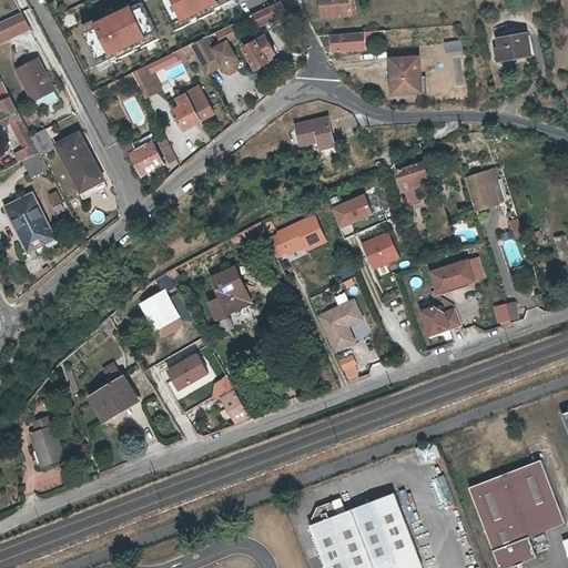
[(111,61),(159,38),(140,0),(125,0),(80,22),(97,57),(93,58),(98,67),(111,60),(111,61)]
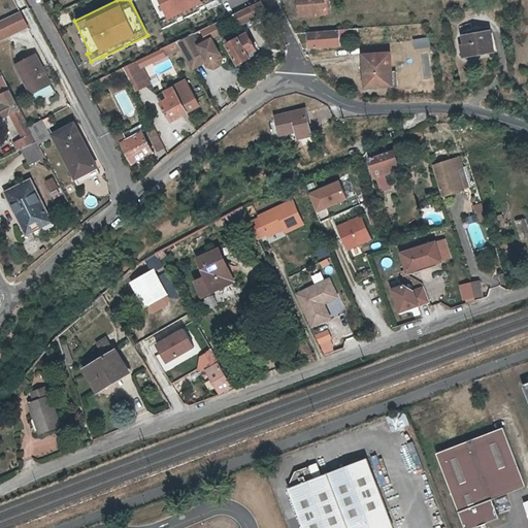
[(157,0),(165,18),(204,0),(157,0)]
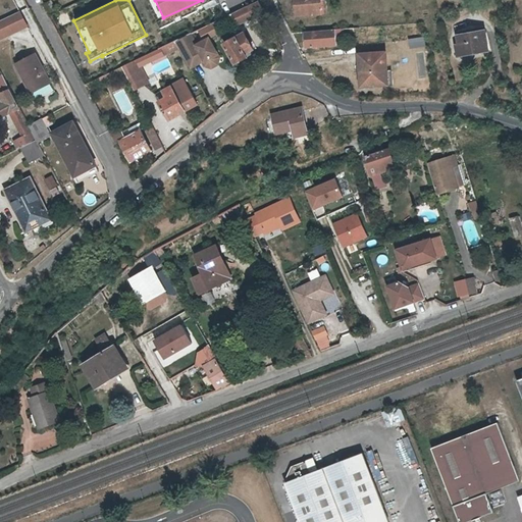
[(264,11),(259,0),(233,12),(239,23),(245,20),(247,24),(252,25),(260,21),(258,17),(257,14),(264,11)]
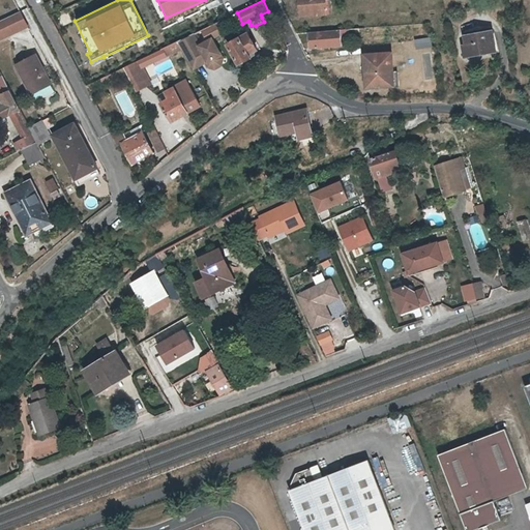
[(330,15),(329,1),(325,1),(324,0),(301,0),(303,16),(330,15)]
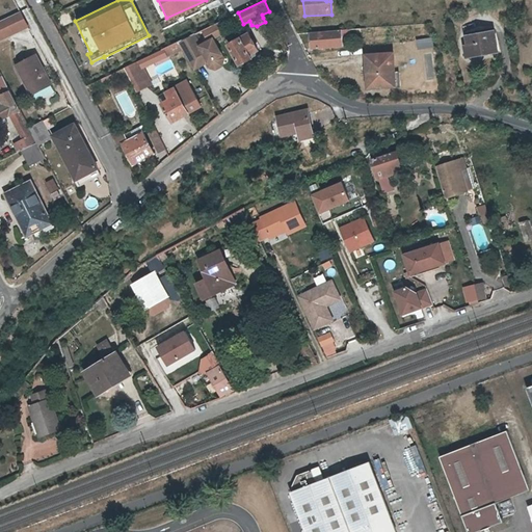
[(217,23),(202,30),(205,36),(220,28),(217,23)]
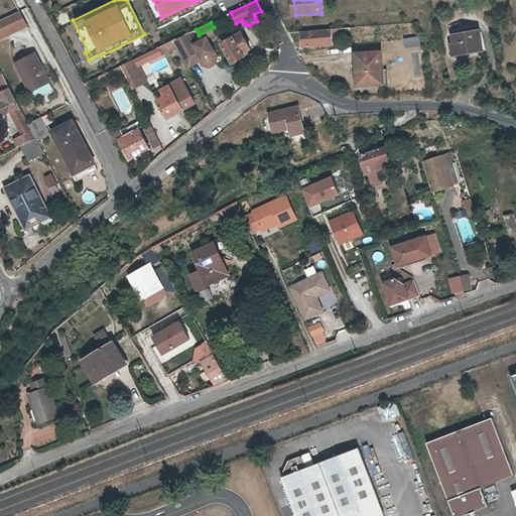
[(334,44),(334,34),(334,29),(301,31),(302,47),(334,44)]
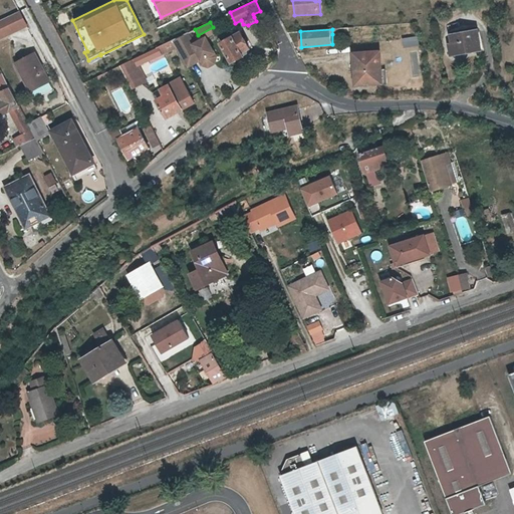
[(480,29),(451,34),(453,43),(449,44),(451,56),(484,50),(480,29)]
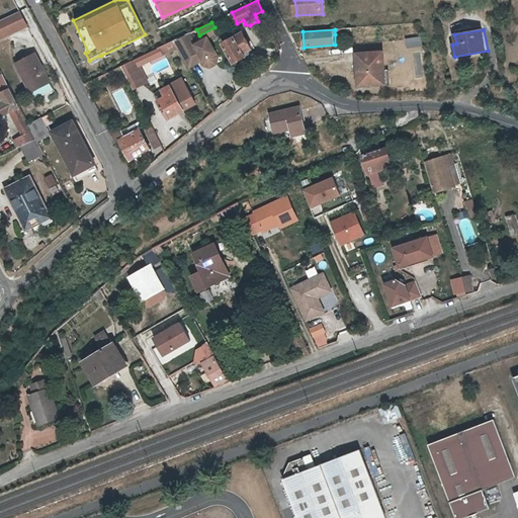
[(187,62),(189,65),(200,59),(201,61),(203,65),(210,67),(217,64),(218,57),(206,36),(195,44),(189,32),(174,40),(177,46),(187,62)]
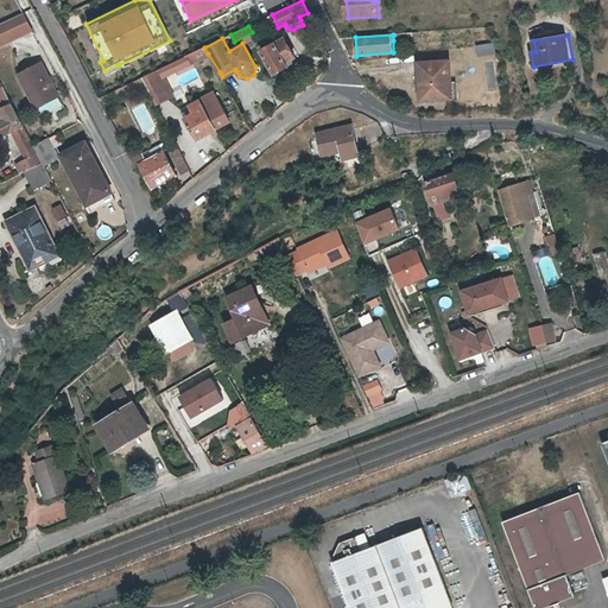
[(285,38),(261,51),(274,74),(287,67),(286,63),(296,57),(285,38)]
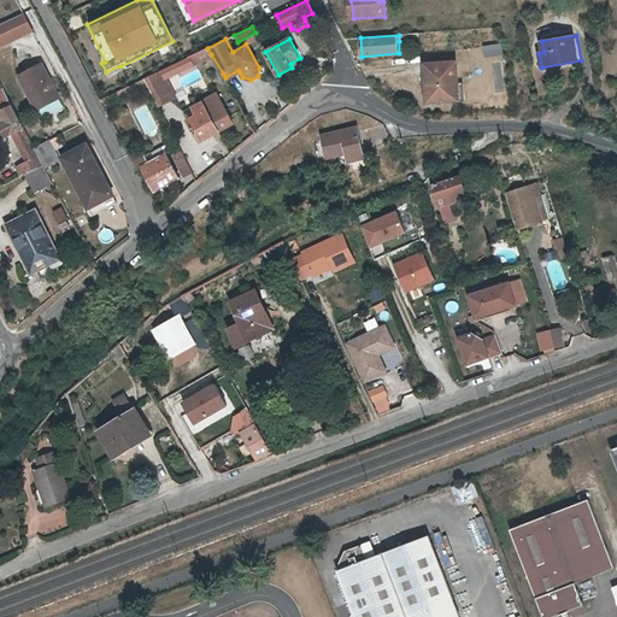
[(205,50),(194,54),(198,63),(211,54),(207,48),(205,50)]
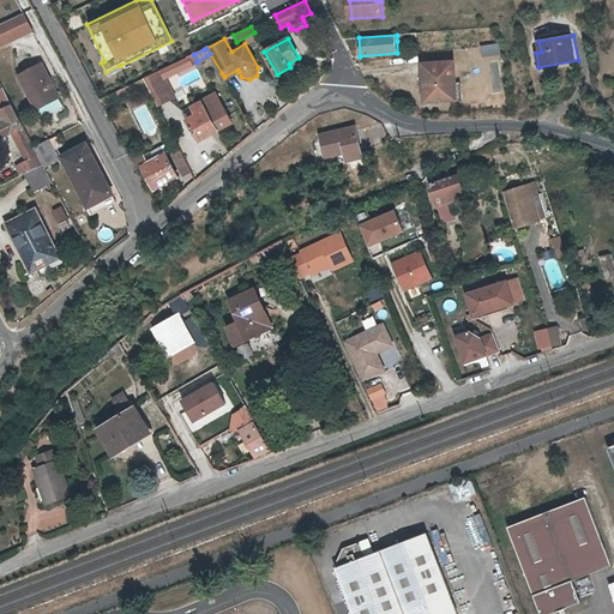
[(458,60),(422,62),(425,103),(461,101),(458,60)]
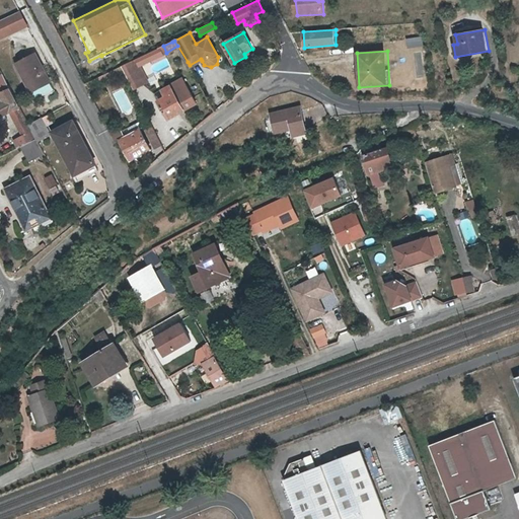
[(38,54),(18,63),(32,91),(52,81),(38,54)]
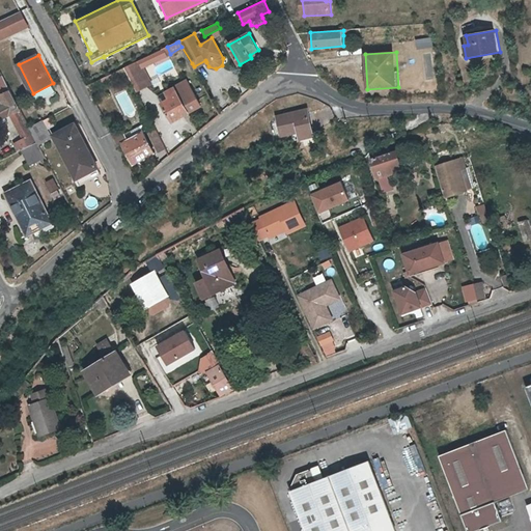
[(140,59),(124,67),(128,73),(137,90),(146,85),(139,72),(144,68),(140,59)]
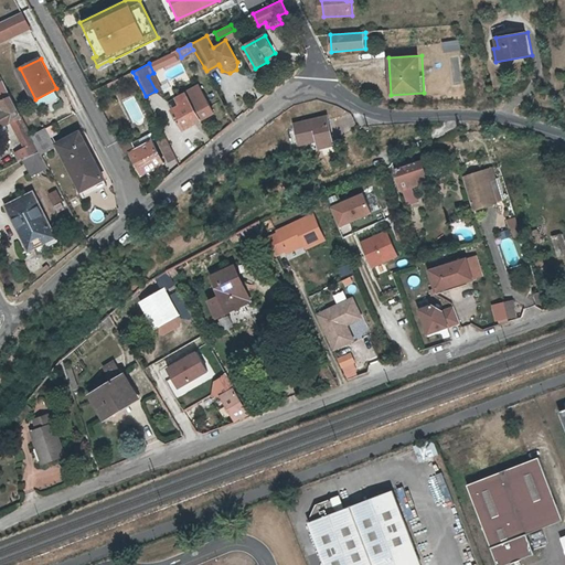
[(132,72),(102,86),(93,91),(95,96),(136,77),(132,72)]
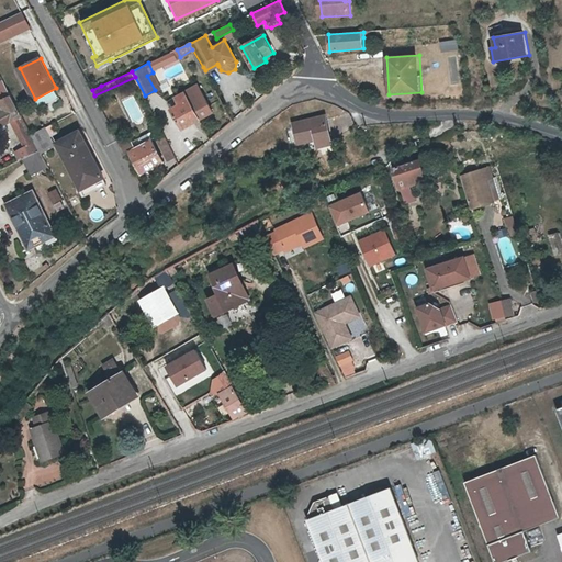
[(153,72),(147,76),(155,90),(160,87),(153,72)]
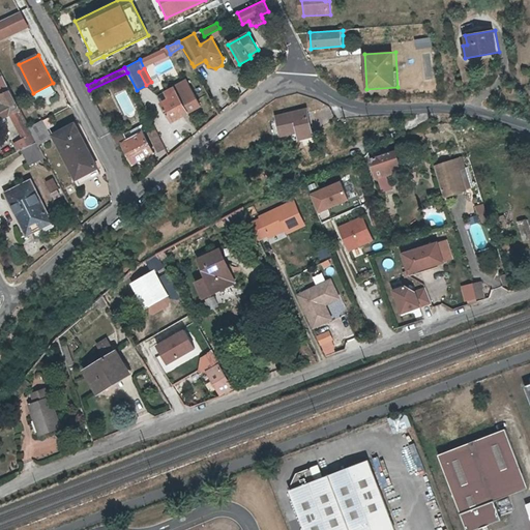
[(163,102),(172,121),(182,115),(180,112),(184,110),(186,113),(199,107),(185,82),(166,92),(169,99),(163,102)]
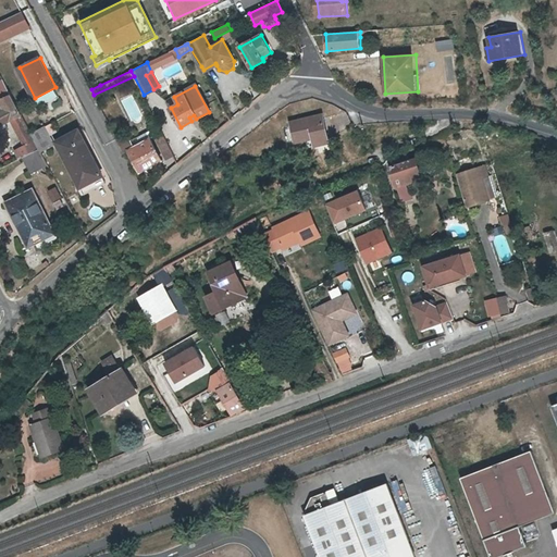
[(0,94),(2,99),(12,95),(9,90),(0,94)]
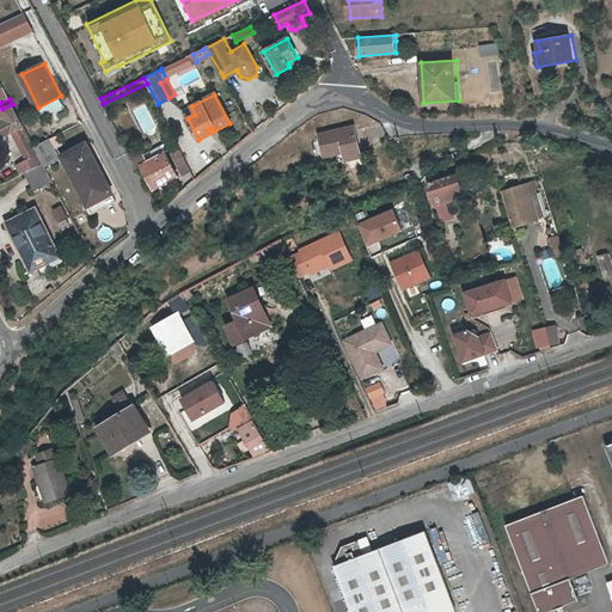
[(16,166),(20,176),(24,173),(31,170),(44,163),(36,147),(13,104),(2,109),(0,110),(0,111),(5,121),(0,123),(0,139),(11,134),(26,161),(16,166)]
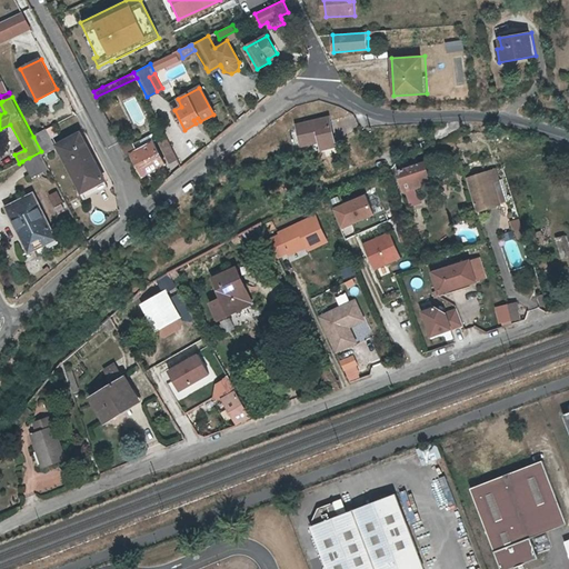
[(302,146),(320,141),(322,151),(338,147),(330,117),(297,126),(302,146)]
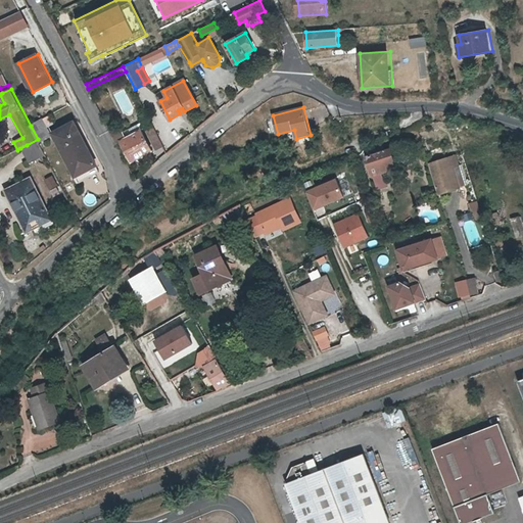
[(147,112),(141,116),(147,127),(153,124),(147,112)]
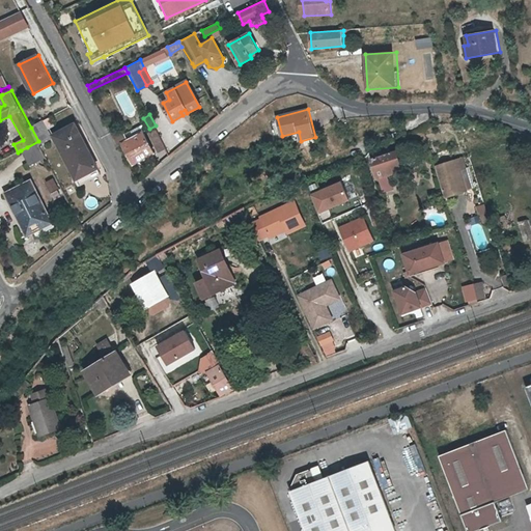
[(39,123),(48,140),(52,137),(44,121),(39,123)]
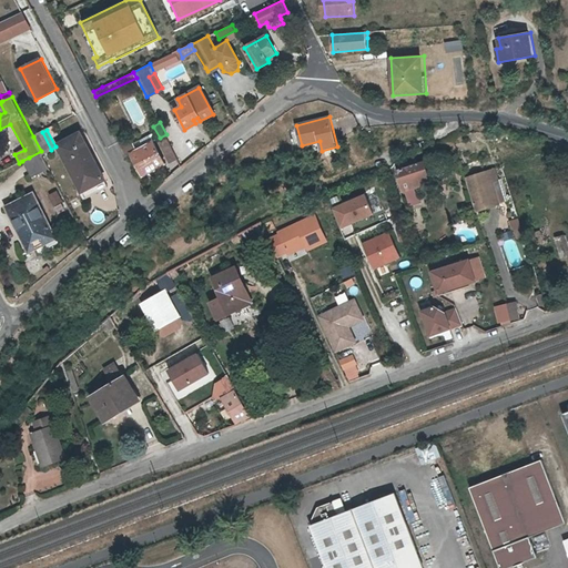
[(51,150),(42,132),(33,137),(41,151),(42,154),(51,150)]
